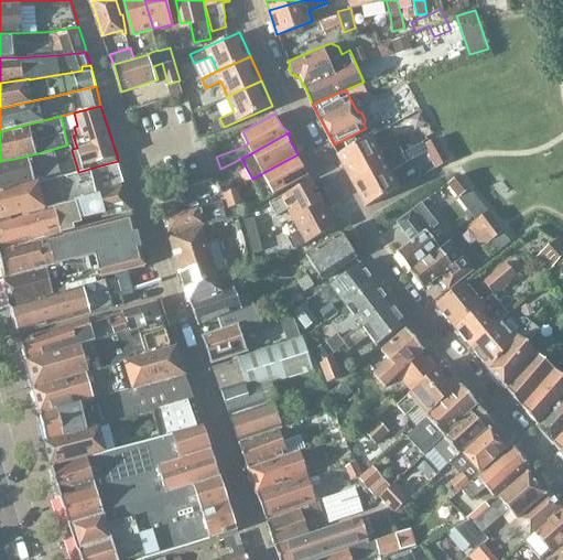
[(338,152),(352,178),(415,143),(417,143),(411,133),(381,150),(372,133),(338,152)]
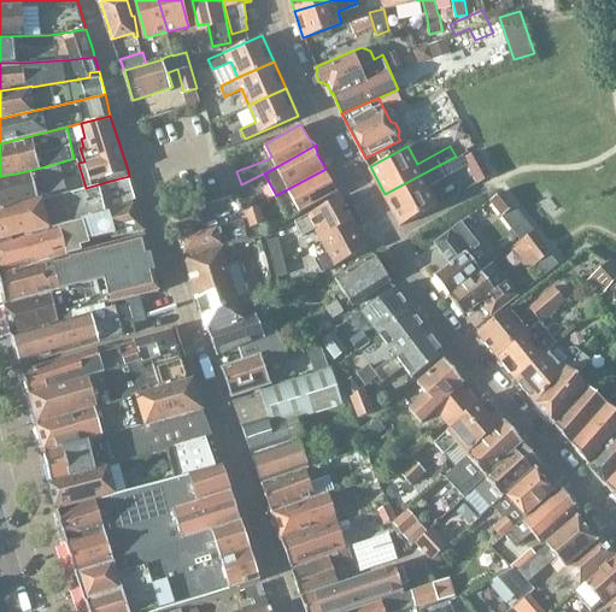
[(480,181),(492,174),(479,149),(465,157),(480,181)]
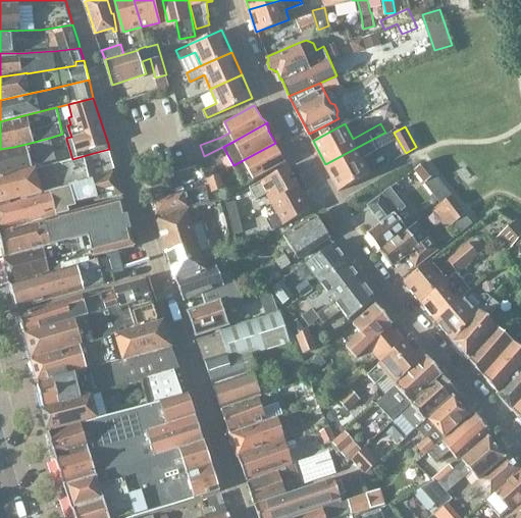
[(389,142),(384,133),(325,164),(339,189),(371,171),(363,156),(389,142)]
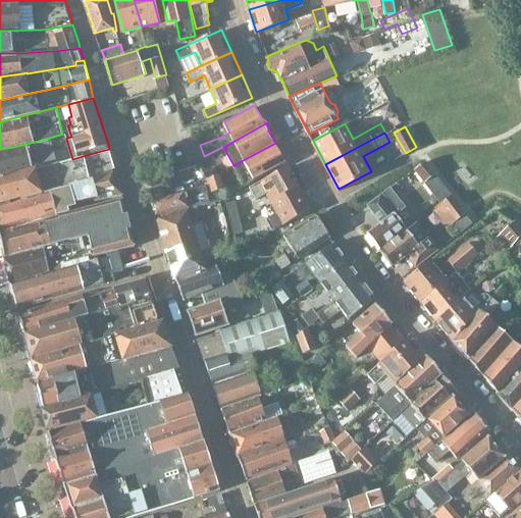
[(0,175),(57,162),(50,138),(27,144),(13,147),(0,150),(0,175)]
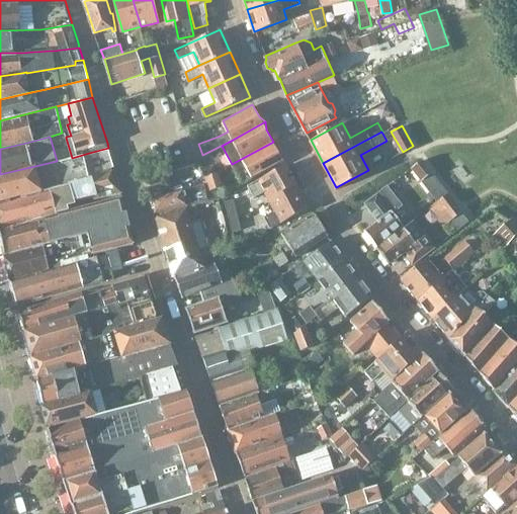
[(273,142),(243,158),(253,176),(280,161),(283,161),(285,159),(279,153),(273,142)]
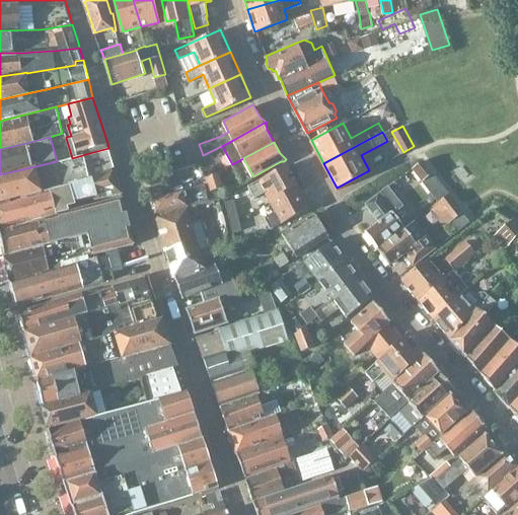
[(433,171),(423,158),(413,166),(423,179),(433,171)]
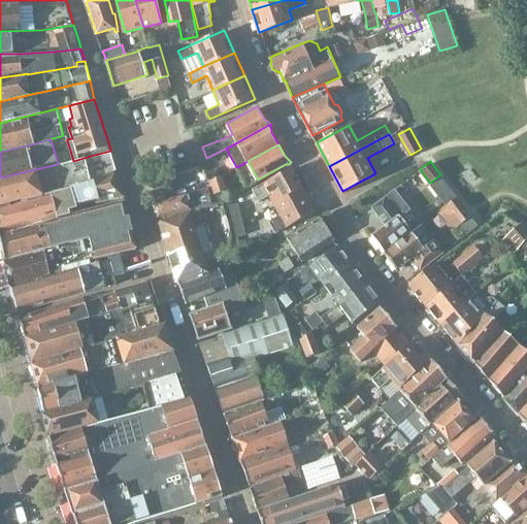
[(217,166),(205,172),(209,178),(222,175),(217,166)]
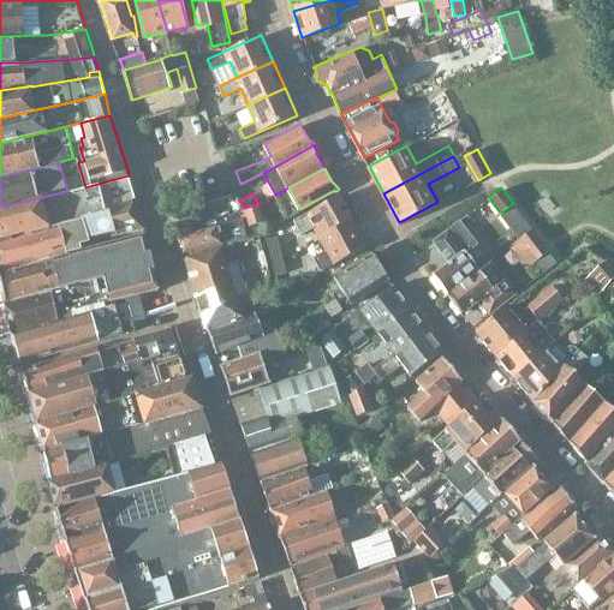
[(315,226),(321,238),(353,220),(340,195),(294,219),(302,233),(315,226)]
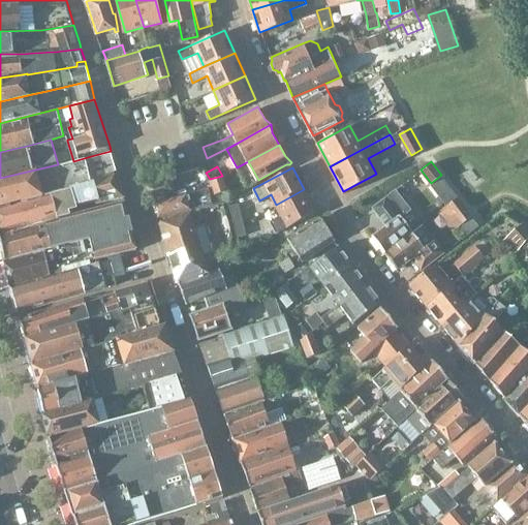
[(116,170),(90,177),(96,202),(124,194),(116,170)]
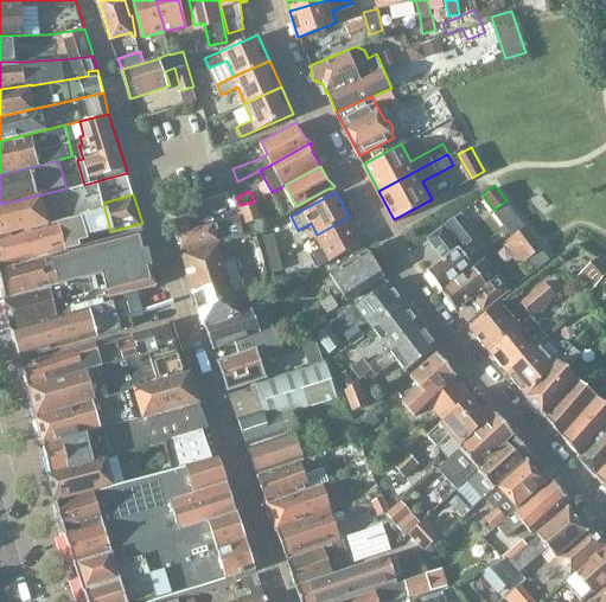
[(88,239),(87,235),(82,217),(44,226),(36,197),(0,205),(0,268),(16,264),(81,245),(80,242),(88,239)]
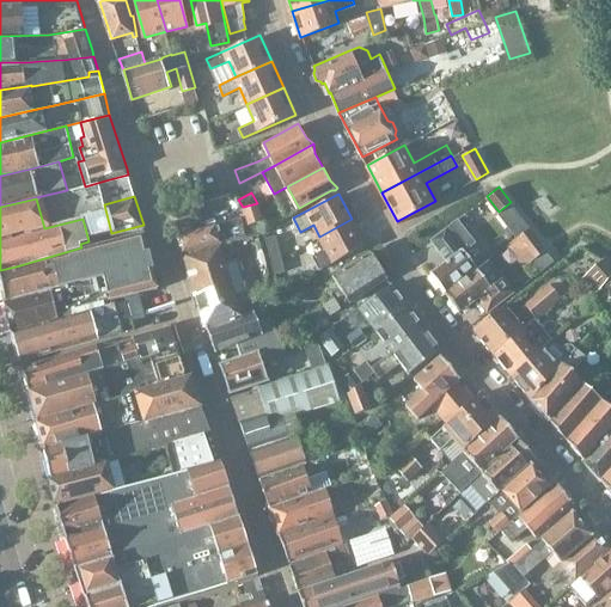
[(257,203),(243,207),(248,224),(263,219),(258,202),(257,203)]
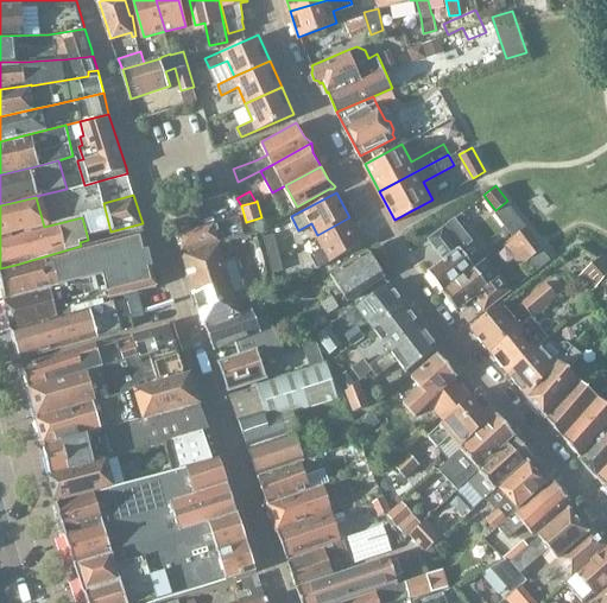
[(169,211),(175,230),(210,222),(208,216),(203,219),(198,202),(169,211)]
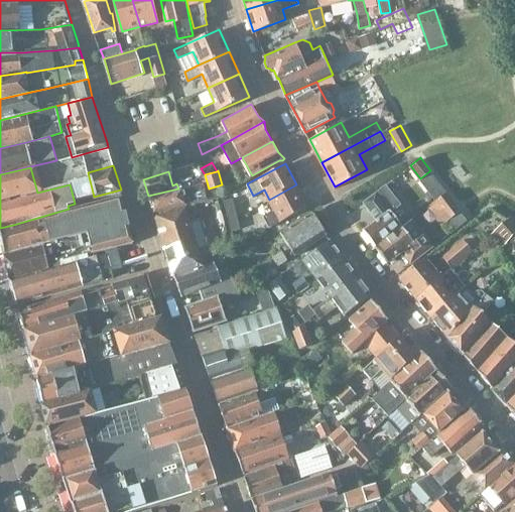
[(206,181),(178,188),(148,196),(153,213),(195,203),(219,197),(218,188),(208,190),(206,181)]
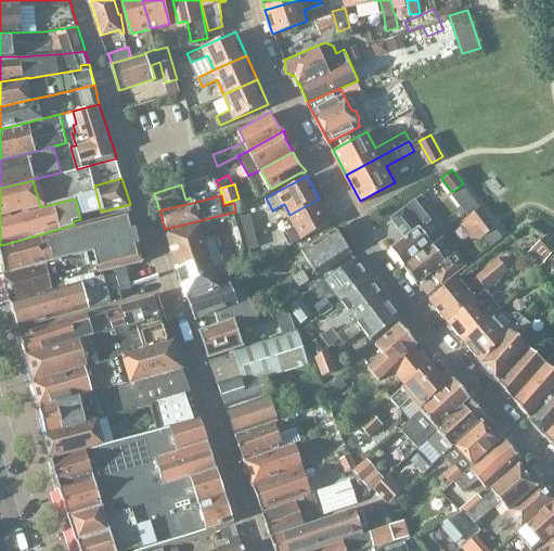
[(403,264),(434,241),(421,226),(430,218),(415,197),(391,217),(406,235),(390,246),(403,264)]
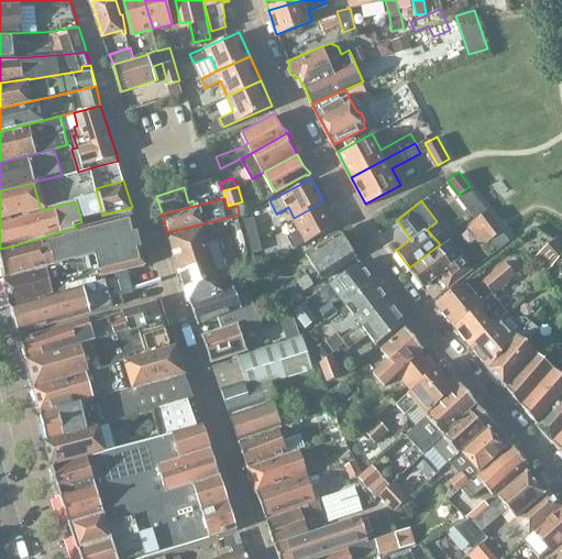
[(337,225),(323,201),(294,218),(299,228),(287,234),(295,248),(337,225)]
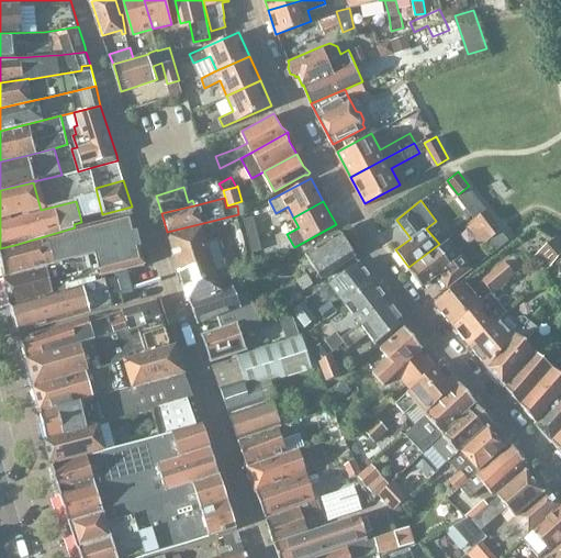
[(486,209),(485,209),(475,218),(491,237),(502,229),(486,209)]
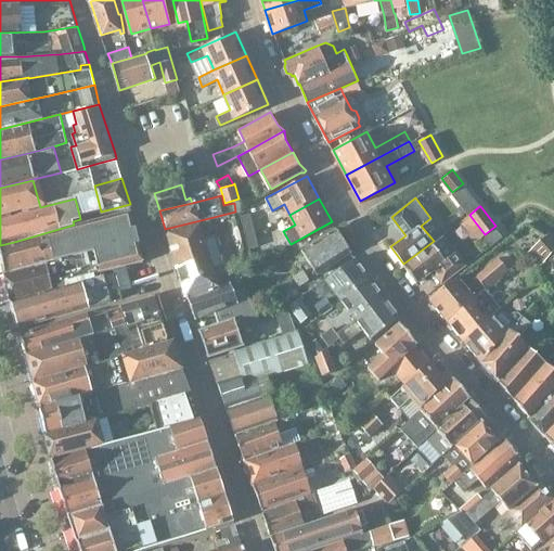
[(78,225),(0,245),(0,248),(5,272),(59,258),(64,277),(66,283),(94,276),(93,271),(101,269),(117,267),(147,257),(140,238),(131,209),(78,225)]
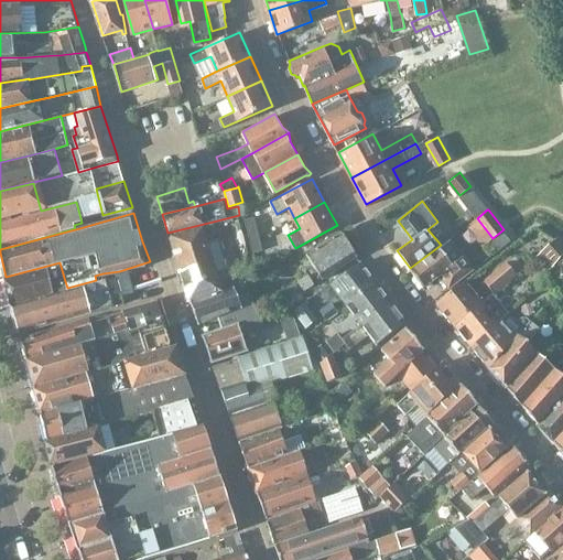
[(253,215),(245,217),(247,227),(257,224),(253,215)]
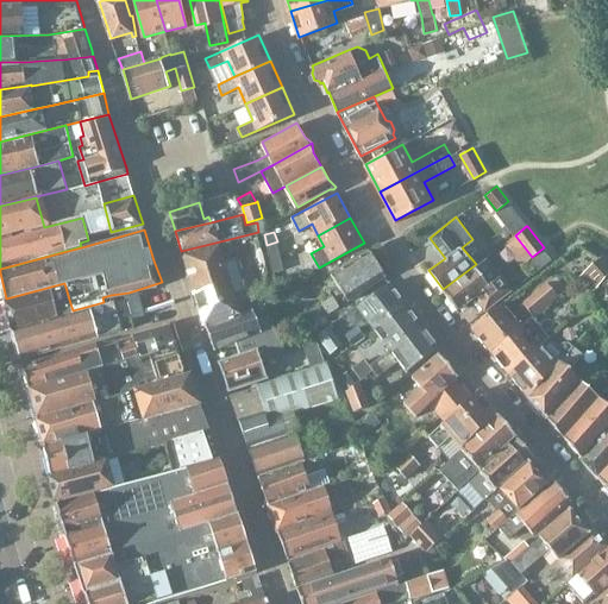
[(234,290),(225,258),(234,256),(230,239),(181,251),(206,323),(240,312),(237,300),(244,297),(240,288),(234,290)]
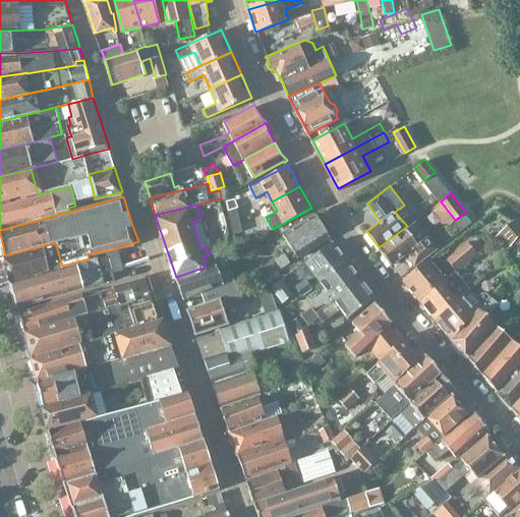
[(237,207),(228,210),(230,218),(239,216),(237,207)]
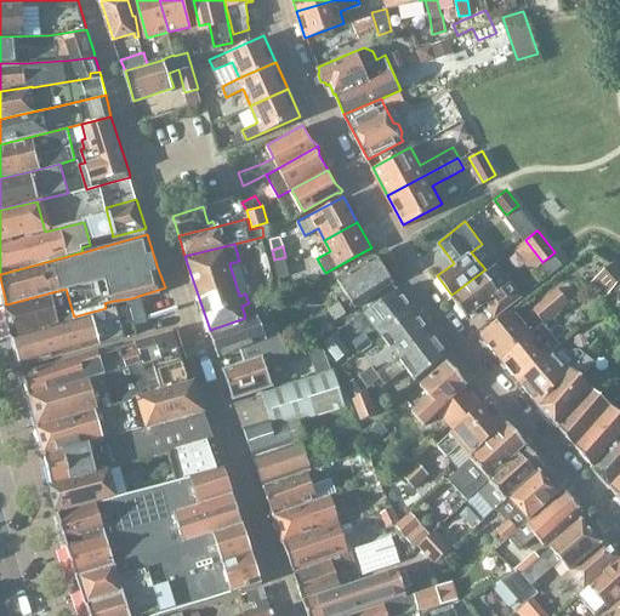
[(354,304),(394,280),(377,254),(337,278),(354,304)]
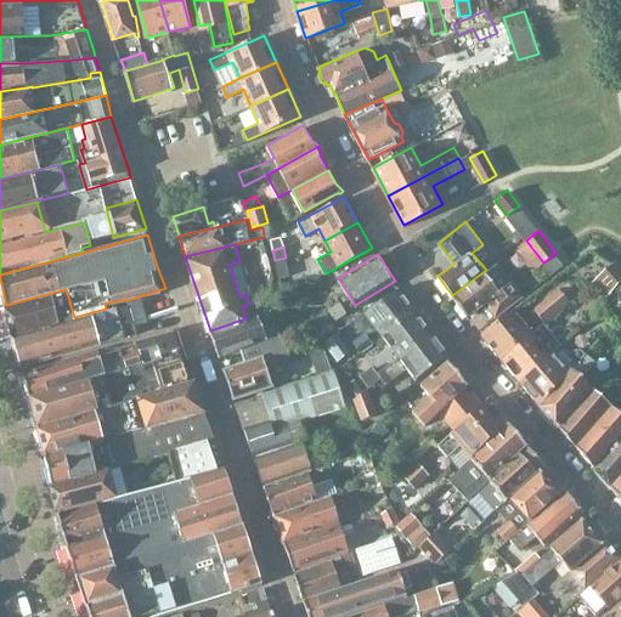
[(609,293),(619,283),(620,281),(620,265),(615,259),(594,277),(609,293)]
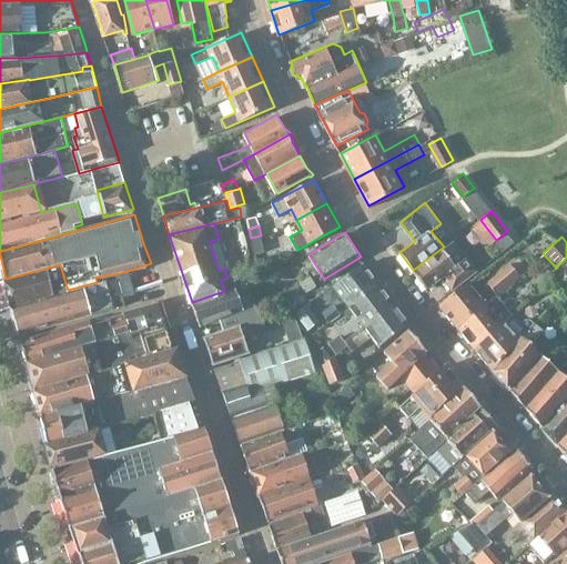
[(454,239),(444,247),(413,270),(427,289),(443,277),(453,289),(477,270),(454,239)]
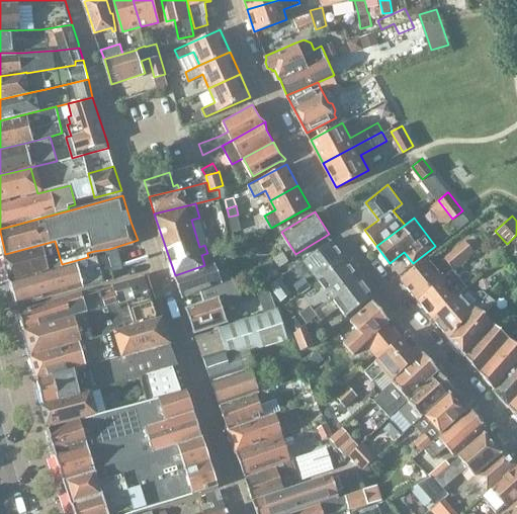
[(239,220),(230,222),(233,230),(241,228),(239,220)]
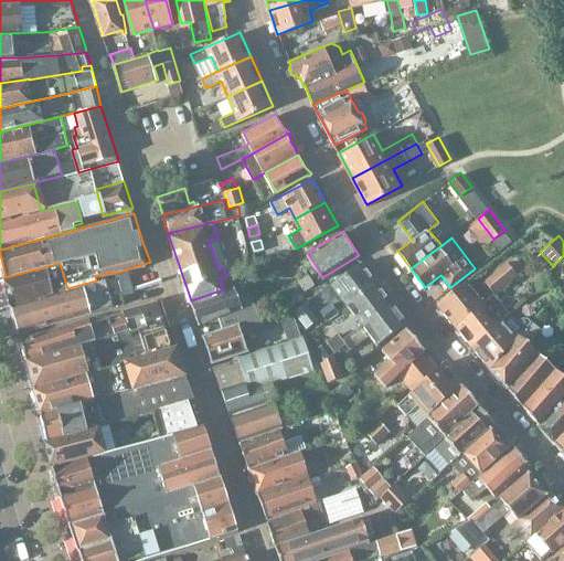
[(455,325),(491,295),(495,293),(495,290),(518,273),(508,261),(485,279),(486,281),(474,289),(466,281),(437,303),(455,325)]
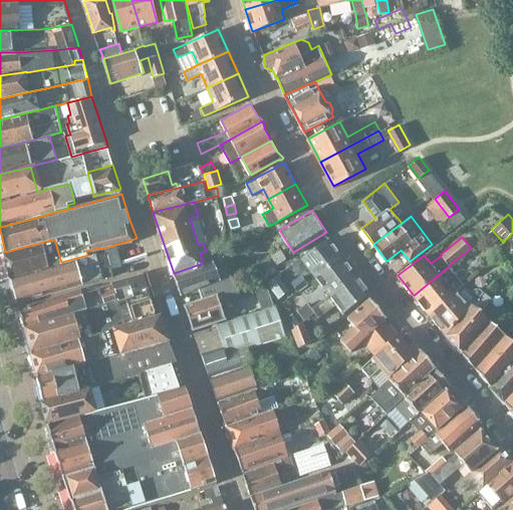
[(302,257),(316,276),(342,256),(336,249),(337,245),(333,241),(331,240),(328,238),(302,257)]
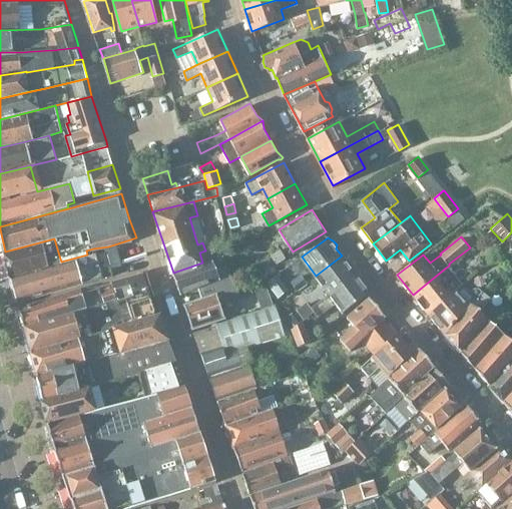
[(54,238),(5,251),(11,276),(61,262),(59,256),(54,238)]
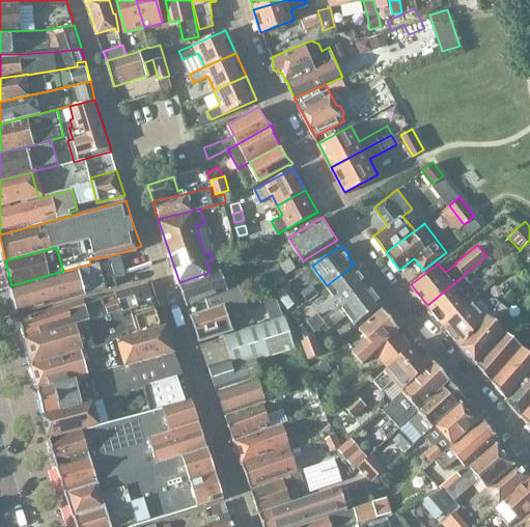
[(283,284),(301,272),(290,256),(280,262),(286,272),(278,277),(283,284)]
